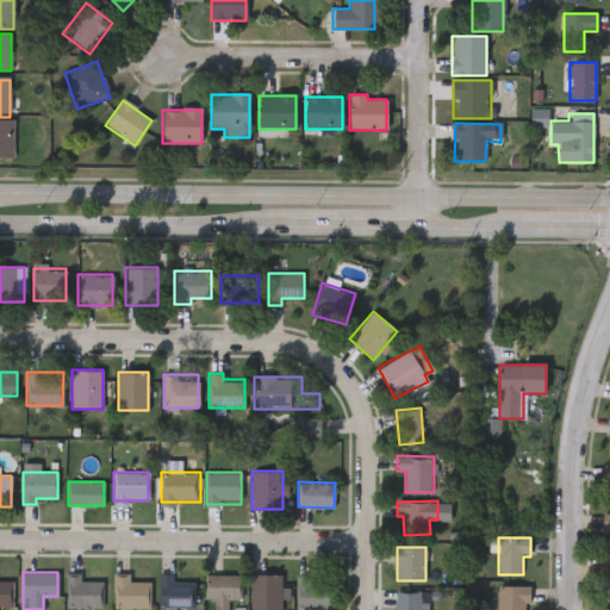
[(129,573),(129,580),(150,580),(150,607),(114,607),(114,573),(129,573)]
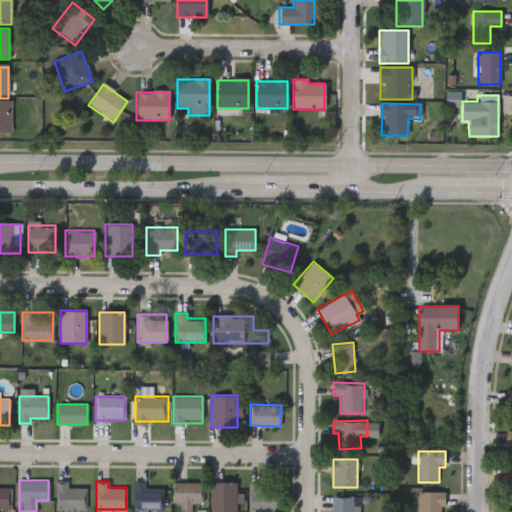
[(162,509),(133,509),(133,481),(144,481),(144,487),(162,487),(162,509)]
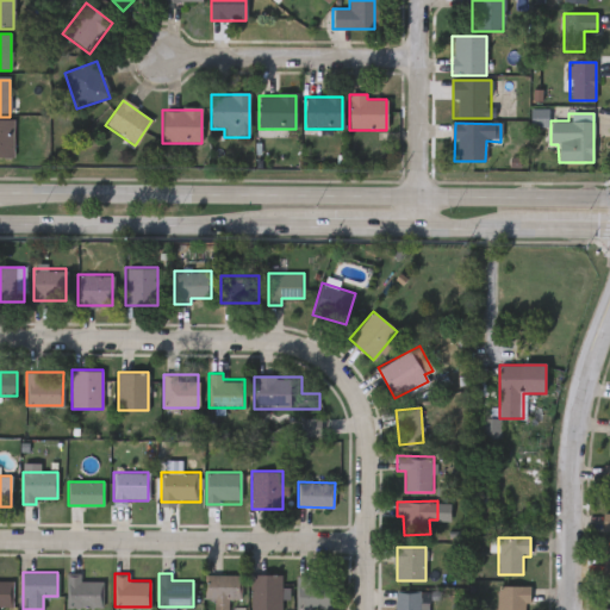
[(249,609),(249,573),(281,573),(281,609),(249,609)]
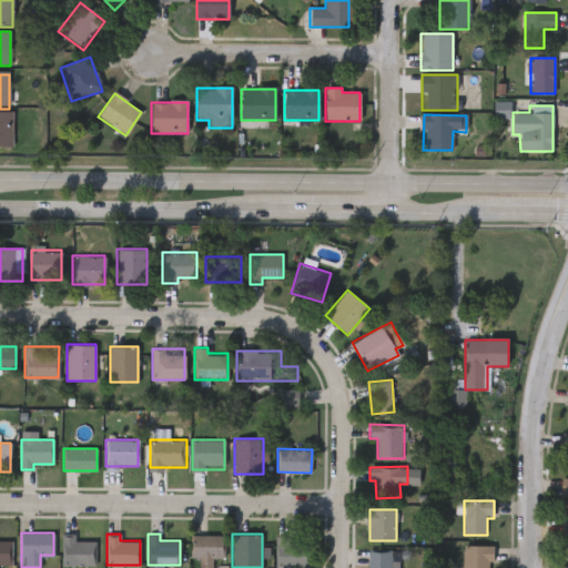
[(224,557),(214,557),(214,567),(199,567),(199,558),(190,558),(190,535),(224,535),(224,557)]
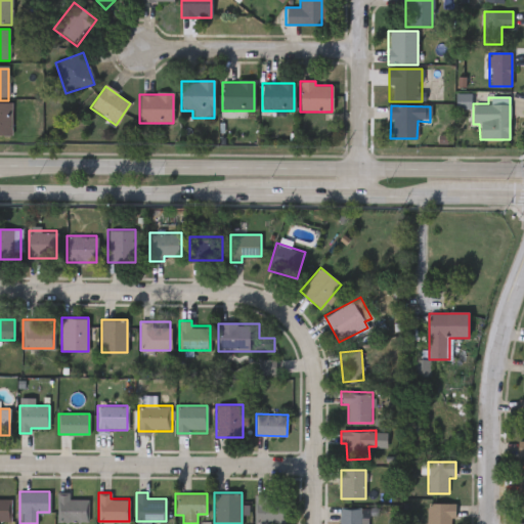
[(88,521),(57,521),(57,494),(88,494),(88,521)]
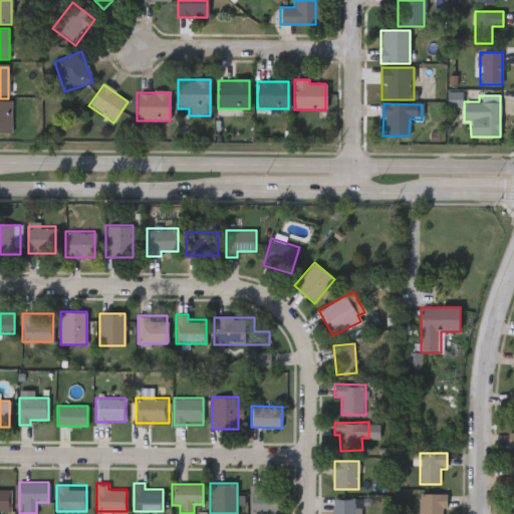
[(279,513),(249,513),(249,486),(279,486),(279,513)]
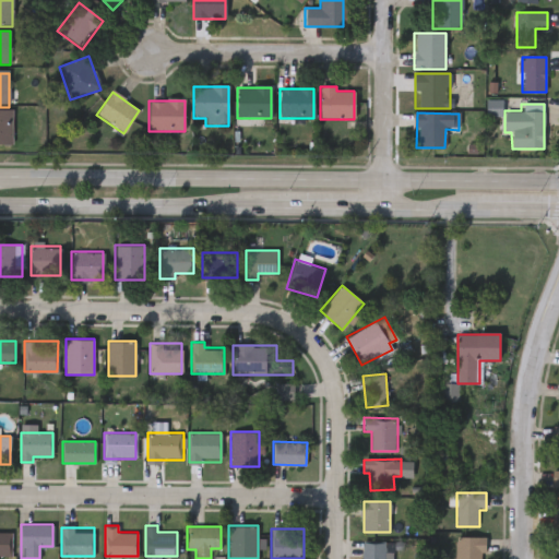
[(0,554),(0,531),(11,531),(11,554),(0,554)]
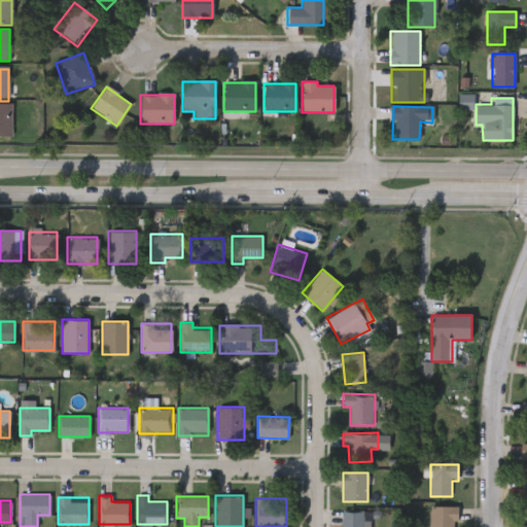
[(456,506),(456,526),(430,526),(430,506),(456,506)]
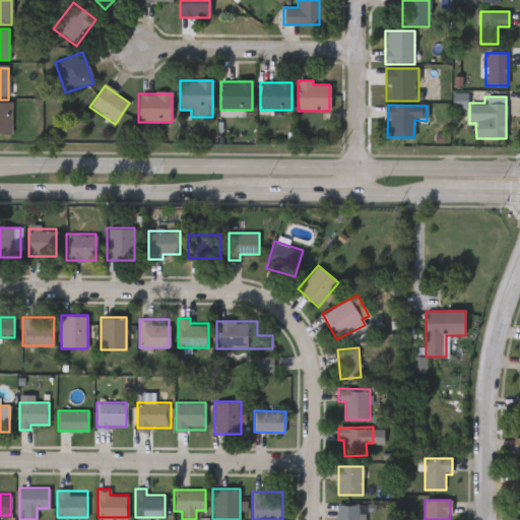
[(358,504),(358,519),(337,519),(337,504),(358,504)]
